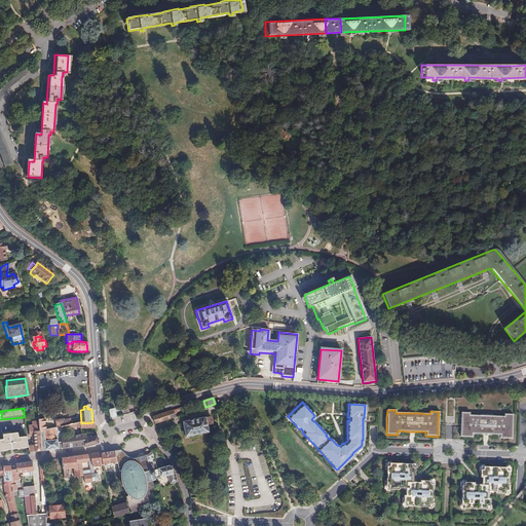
[(152,418),(154,424),(174,417),(173,414),(172,411),(152,418)]
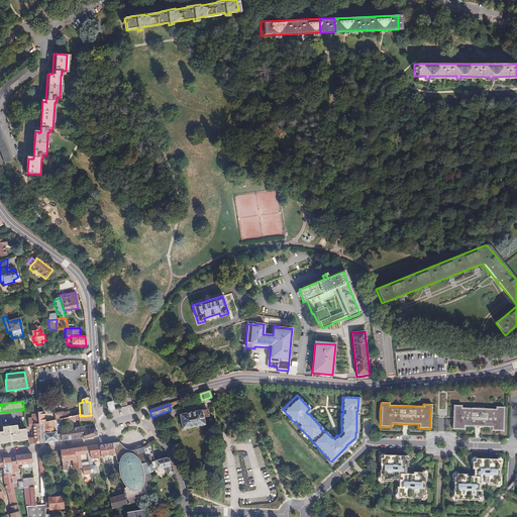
[(452,406),(452,407),(452,414),(451,429),(463,430),(463,429),(463,426),(467,426),(473,427),(482,427),(489,427),(492,427),(491,430),(491,431),(503,431),(504,416),(504,408),(504,407),(496,407),(496,410),(484,409),(473,409),(461,408),(461,406),(452,406)]
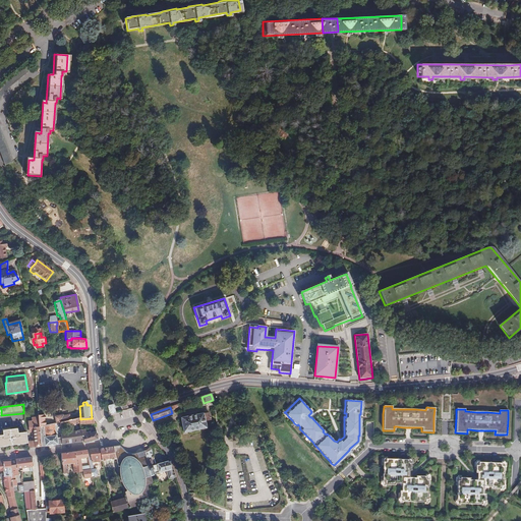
[(203,413),(180,418),(183,432),(206,427),(204,420),(210,418),(208,413),(203,414),(203,413)]
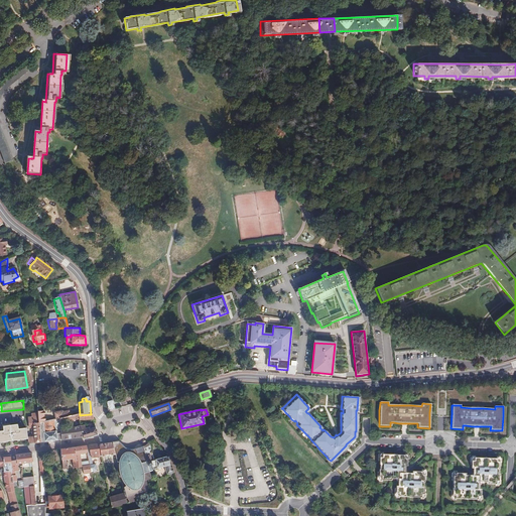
[(58,419),(61,418),(60,410),(52,412),(53,416),(53,419),(58,419)]
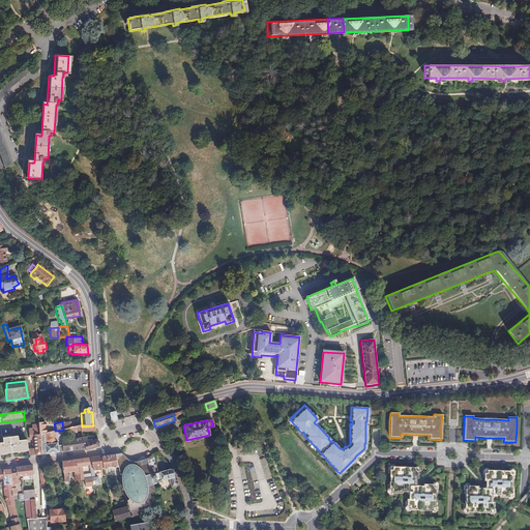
[(27,450),(28,451),(28,457),(41,454),(40,444),(39,433),(38,424),(35,424),(32,425),(32,429),(29,429),(29,441),(31,441),(32,450),(27,450)]
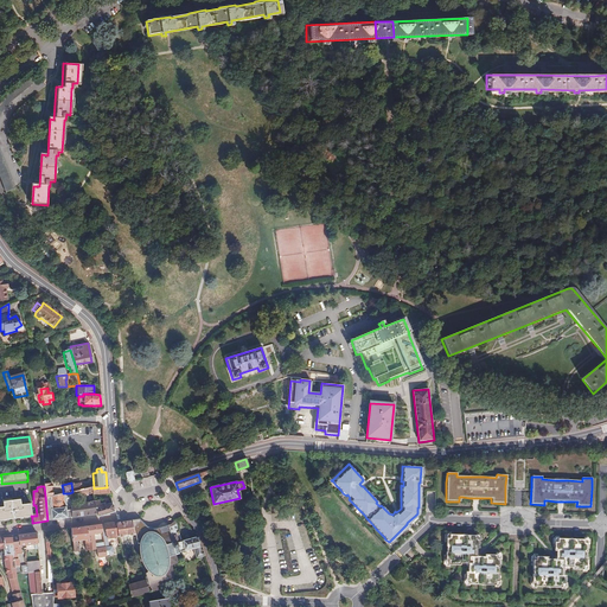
[(107,487),(94,489),(90,489),(91,494),(93,497),(95,497),(109,496),(107,487)]
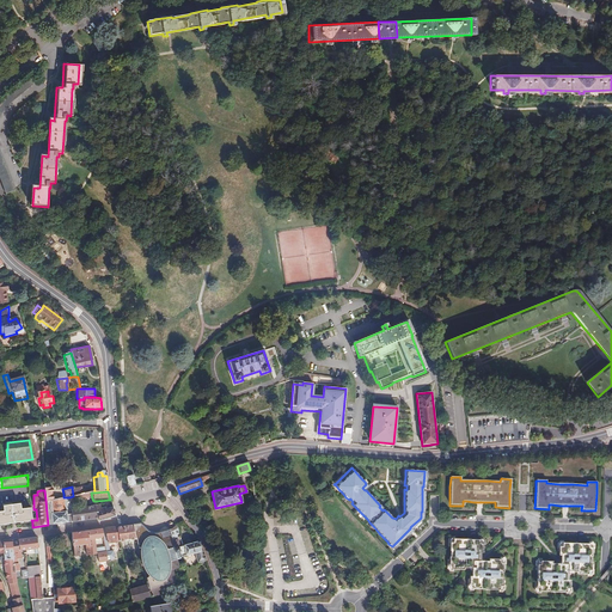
[(92,499),(91,493),(79,495),(80,502),(81,508),(85,521),(91,520),(97,519),(93,506),(86,507),(85,503),(89,503),(87,500),(92,499)]
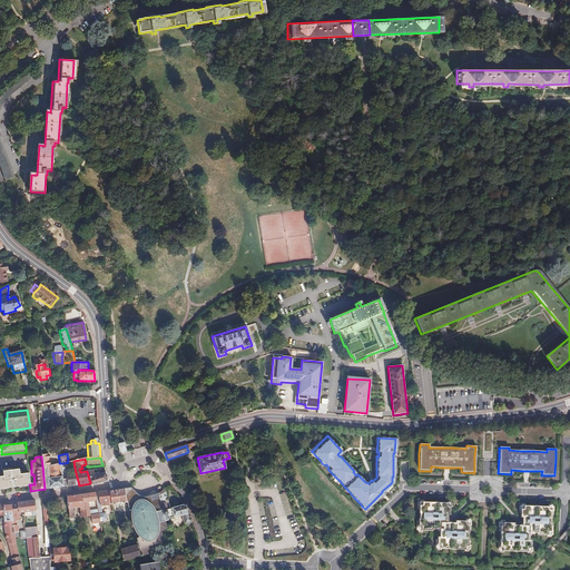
[(43,478),(45,489),(67,487),(66,474),(66,469),(65,463),(59,463),(57,464),(49,464),(45,464),(46,478),(43,478)]
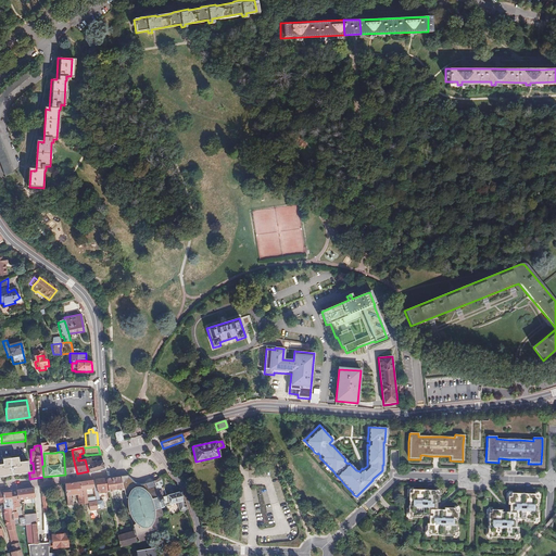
[(85,459),(88,471),(89,474),(104,469),(102,462),(96,463),(96,460),(91,462),(91,460),(88,462),(88,458),(85,458),(85,459)]
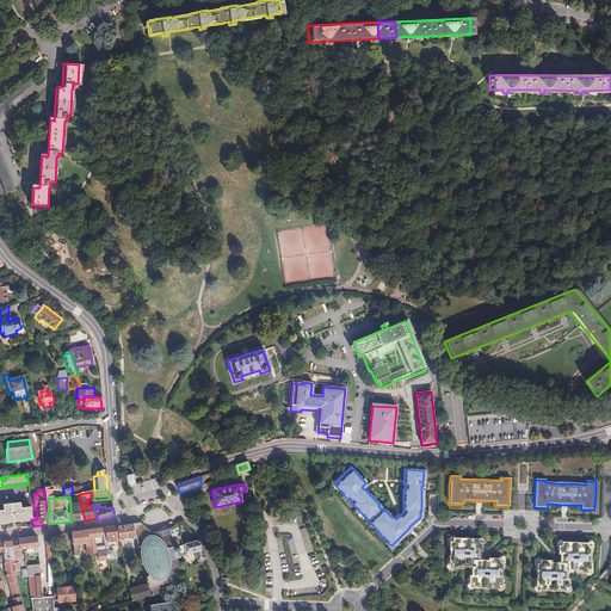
[(31,519),(30,508),(20,510),(20,505),(2,506),(4,512),(0,512),(0,524),(32,520),(31,519)]
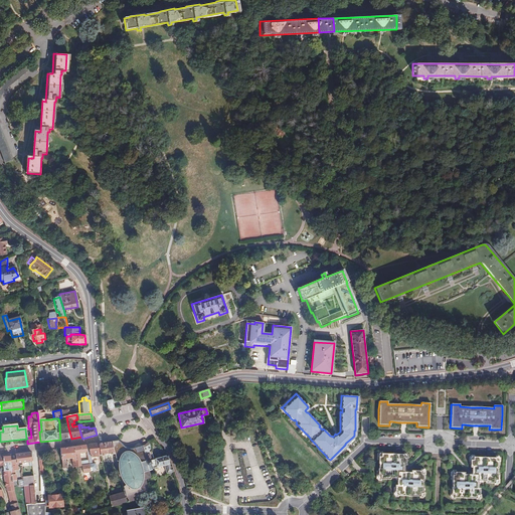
[(59,428),(60,440),(71,439),(68,427),(59,428)]
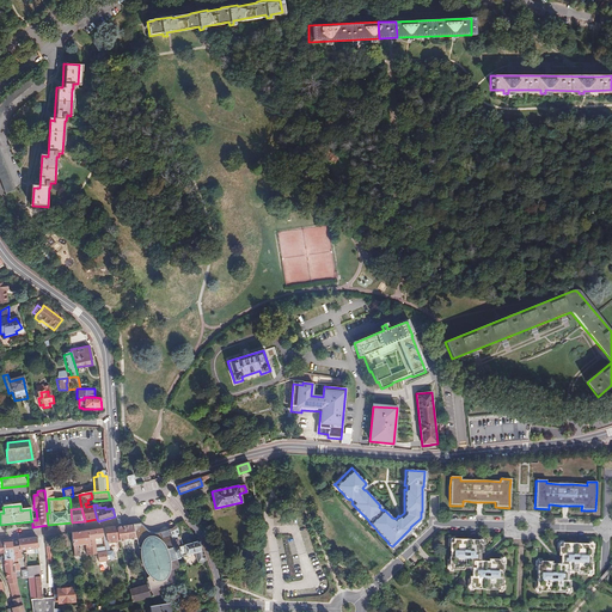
[(132,525),(136,545),(138,548),(138,549),(140,550),(140,555),(141,562),(141,564),(144,569),(146,573),(148,576),(145,579),(147,588),(148,591),(176,582),(172,571),(176,570),(178,569),(176,561),(179,560),(179,558),(177,552),(179,552),(176,540),(172,542),(170,533),(172,531),(176,528),(175,526),(173,527),(171,528),(170,530),(169,530),(164,530),(161,532),(157,533),(152,534),(147,532),(144,528),(140,524),(132,525)]
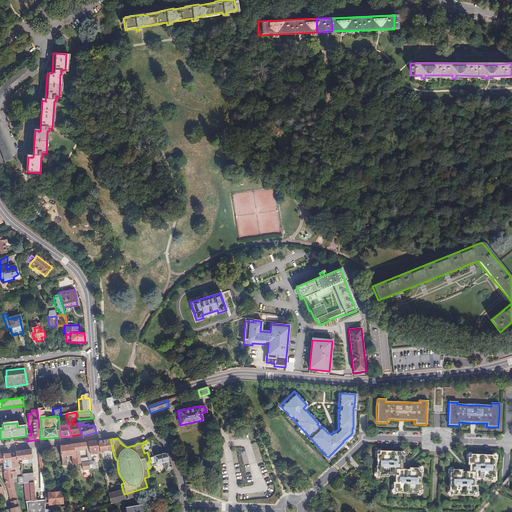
[(110,439),(101,441),(104,451),(106,451),(108,457),(114,456),(110,439)]
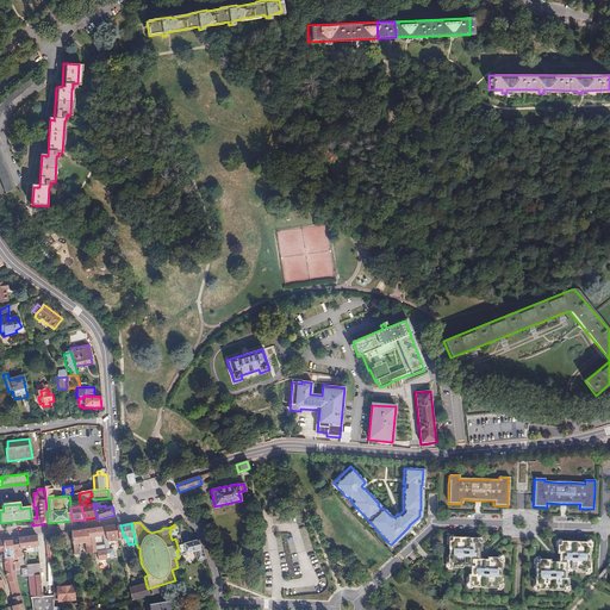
[(104,527),(106,540),(118,539),(116,526),(104,527)]
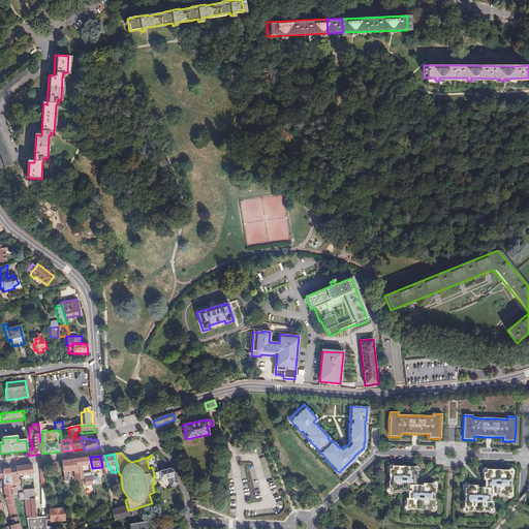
[(79,477),(80,487),(93,484),(92,477),(92,476),(83,477),(82,466),(89,465),(88,458),(74,459),(79,477)]
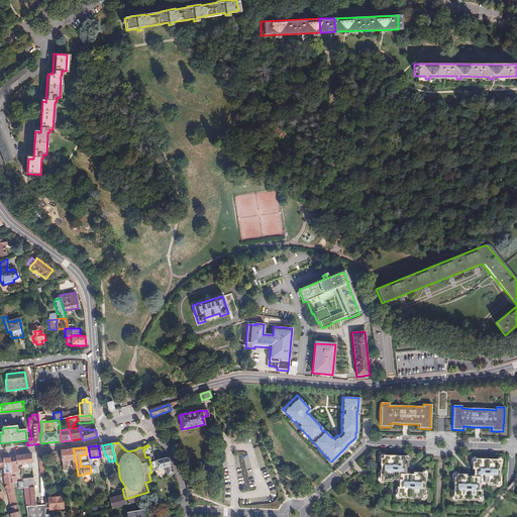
[(154,461),(148,447),(145,448),(143,450),(145,457),(148,456),(151,467),(149,467),(151,472),(164,468),(167,476),(173,474),(170,466),(167,457),(154,461)]
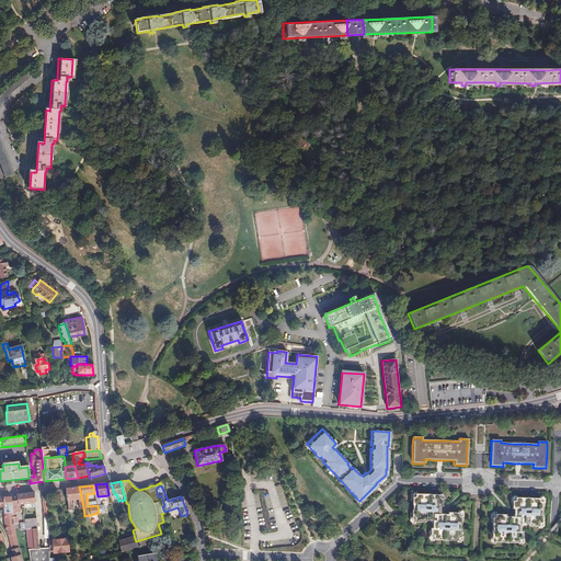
[(79,487),(65,489),(66,500),(77,497),(79,507),(83,506),(79,487)]
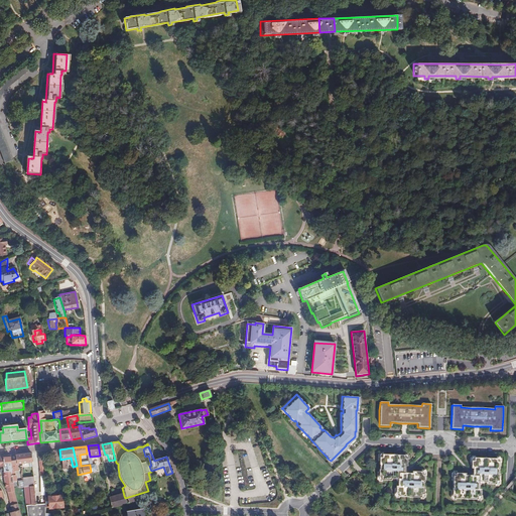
[(31,454),(18,456),(19,464),(20,464),(31,462),(31,455),(31,454)]
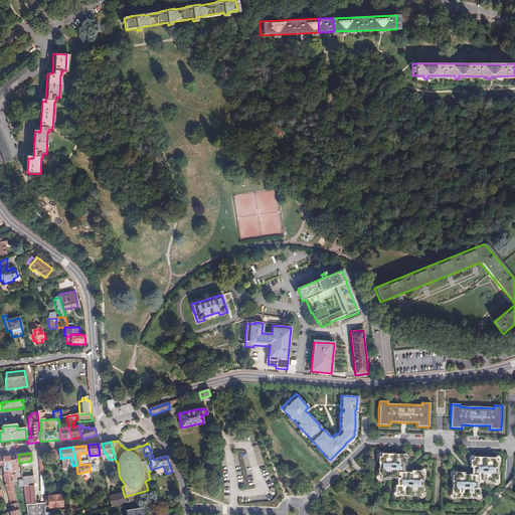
[(377,469),(377,476),(377,477),(379,477),(379,480),(380,480),(389,480),(389,479),(393,479),(396,479),(396,482),(396,486),(394,486),(394,492),(394,493),(397,493),(397,496),(398,496),(406,496),(406,495),(410,495),(410,496),(418,497),(419,497),(419,494),(422,494),(422,493),(422,486),(421,486),(421,482),(422,482),(422,475),(422,474),(420,474),(420,471),(419,471),(410,471),(410,473),(405,473),(403,473),(403,469),(403,465),(405,465),(405,459),(405,457),(402,457),(402,455),(401,455),(393,455),(393,457),(390,457),(390,455),(381,454),(380,454),(380,457),(377,457),(377,458),(377,464),(378,464),(378,469),(377,469)]
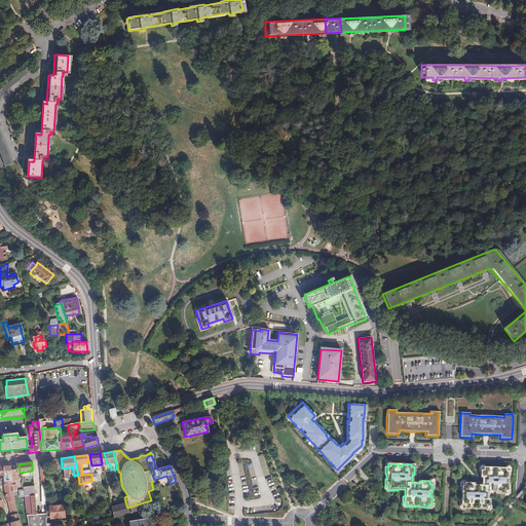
[(2,466),(0,466),(0,480),(2,480),(2,482),(3,482),(11,481),(10,466),(2,467),(2,466)]
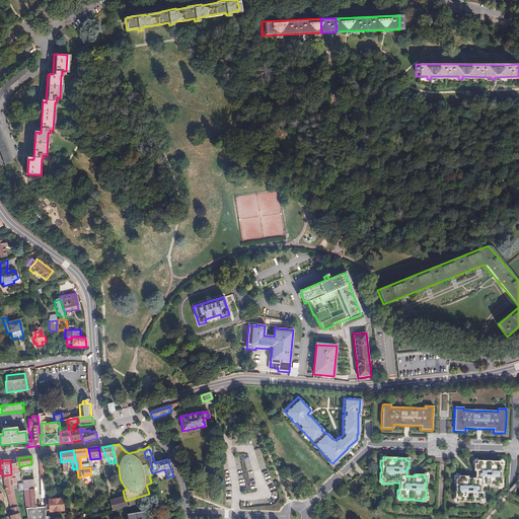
[(499,461),(498,461),(489,460),(489,462),(486,462),(486,460),(477,460),(476,460),(476,463),(473,463),(474,464),(473,470),(475,470),(475,475),(475,478),(472,478),(466,477),(467,476),(458,475),(457,475),(457,478),(455,478),(455,479),(455,486),(456,486),(455,491),(454,491),(454,497),(454,499),(456,499),(456,502),(457,502),(466,502),(466,500),(469,500),(469,502),(477,502),(479,502),(479,499),(483,499),(483,498),(483,492),(480,492),(480,489),(480,485),(484,486),(489,486),(489,487),(497,487),(498,487),(498,485),(501,485),(501,484),(501,476),(500,476),(500,471),(502,471),(502,464),(499,464),(499,461)]
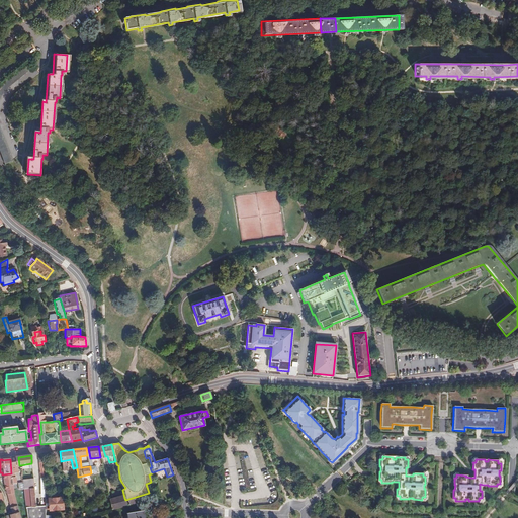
[(112,477),(119,476),(116,464),(116,463),(109,465),(112,477)]
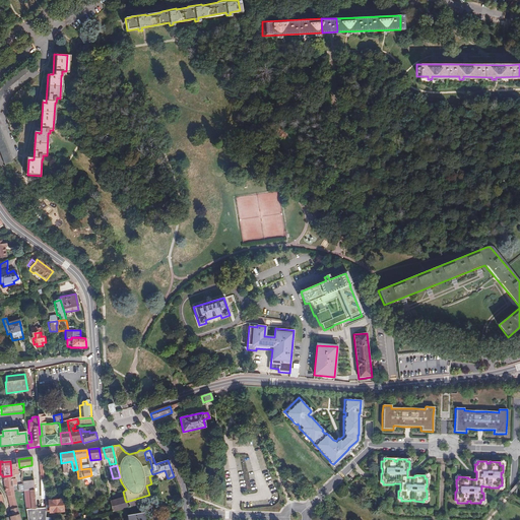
[(3,476),(5,493),(7,493),(13,492),(13,491),(12,485),(11,475),(3,476)]
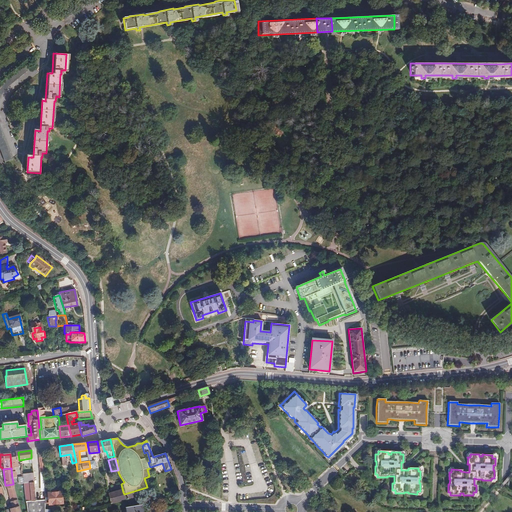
[(24,484),(25,511),(45,511),(45,501),(35,501),(33,476),(22,476),(22,477),(23,484),(24,484)]
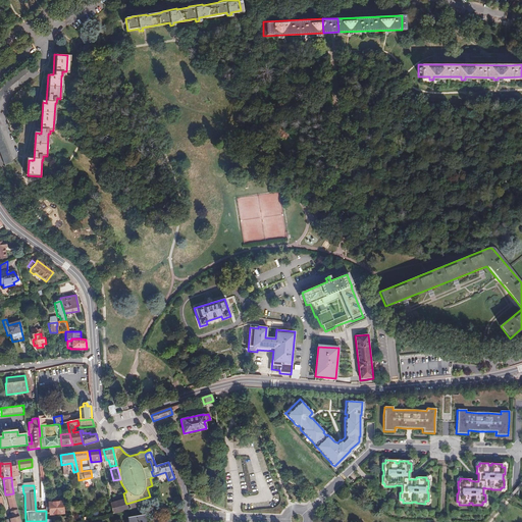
[(8,501),(10,511),(17,510),(14,500),(13,493),(7,494),(8,501)]
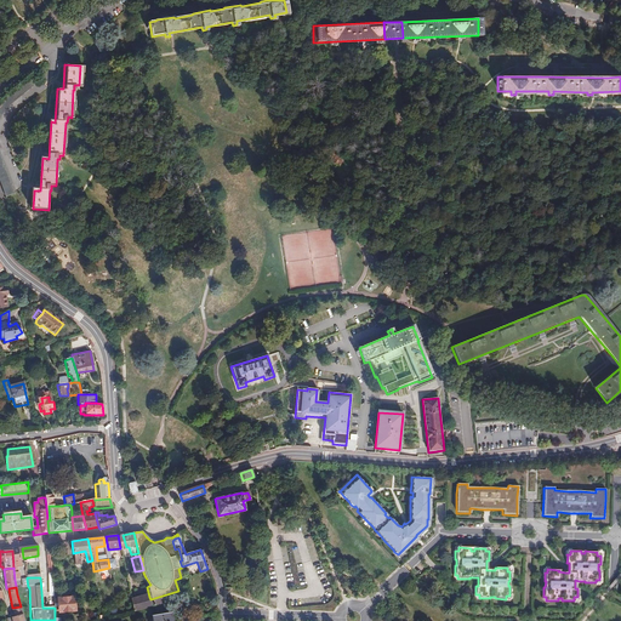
[(74,594),(57,598),(60,613),(77,610),(74,594)]
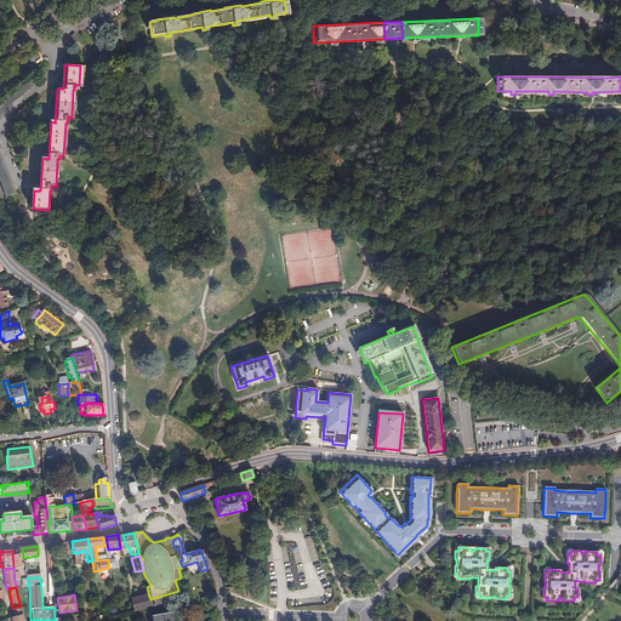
[(132,602),(135,613),(153,608),(151,599),(149,597),(132,602)]
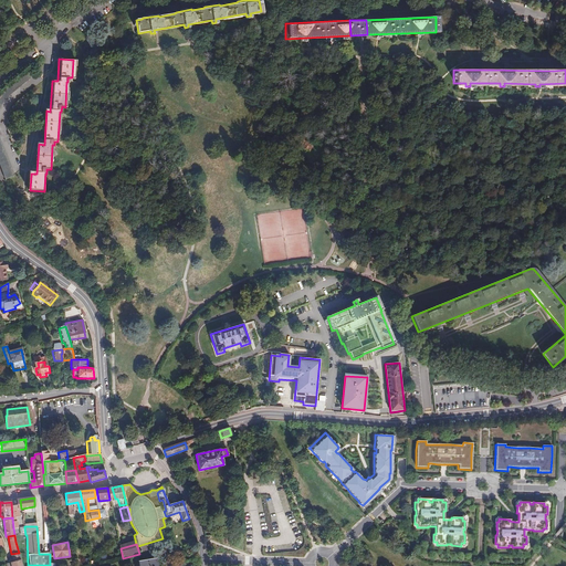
[(22,565),(19,553),(11,554),(13,562),(10,563),(10,565),(22,565)]
